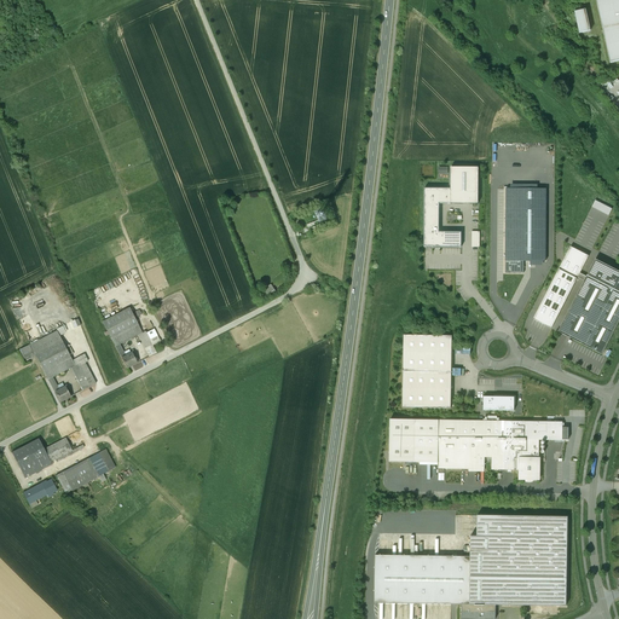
[(618,0),(596,0),(611,63),(618,61),(618,0)]
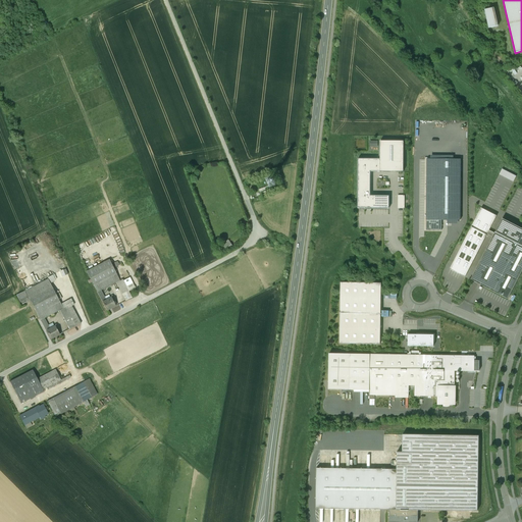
[(493,8),(484,10),(488,29),(498,27),(493,8)]
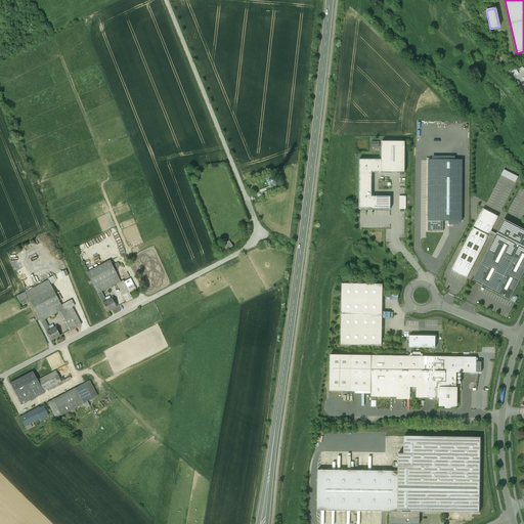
[(391,210),(391,197),(372,197),(372,173),(404,173),(405,142),(382,141),(382,160),(359,160),(359,209),(366,210),(366,211),(373,211),(373,210),(391,210)]
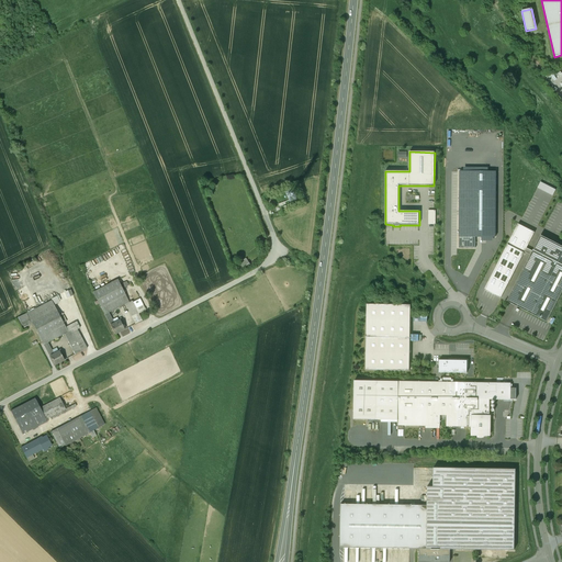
[(463,171),(460,171),(459,237),(475,237),(495,237),(496,171),(489,171),(463,171)]
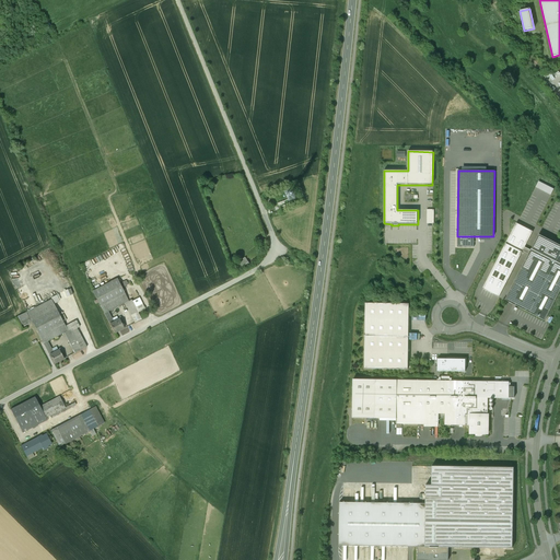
[(553,189),(538,182),(536,188),(550,196),(553,189)]
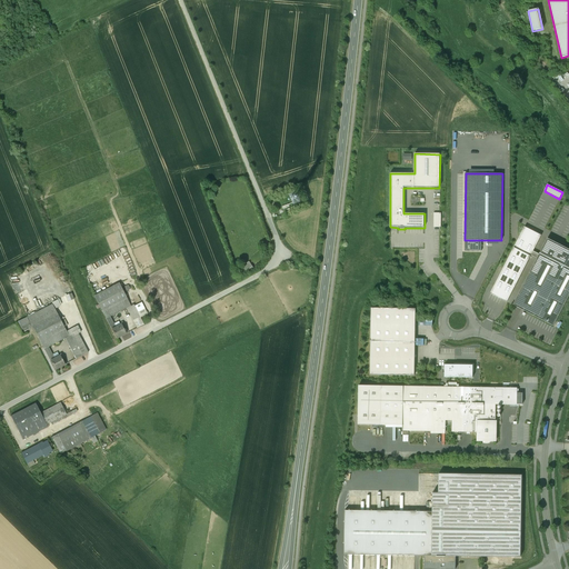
[(507,302),(541,237),(525,228),(490,293),(507,302)]
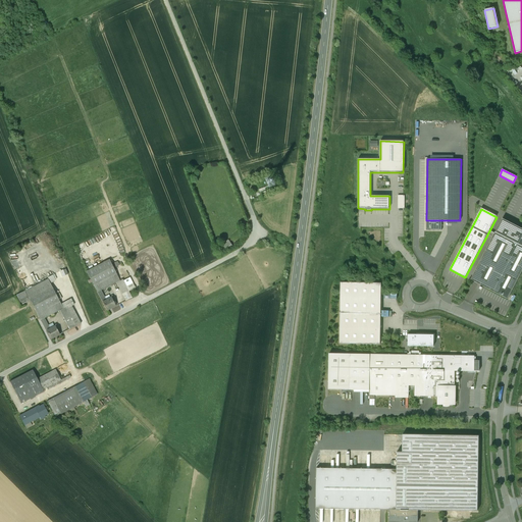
[(521,271),(521,228),(502,219),(470,280),(508,300),(521,271)]
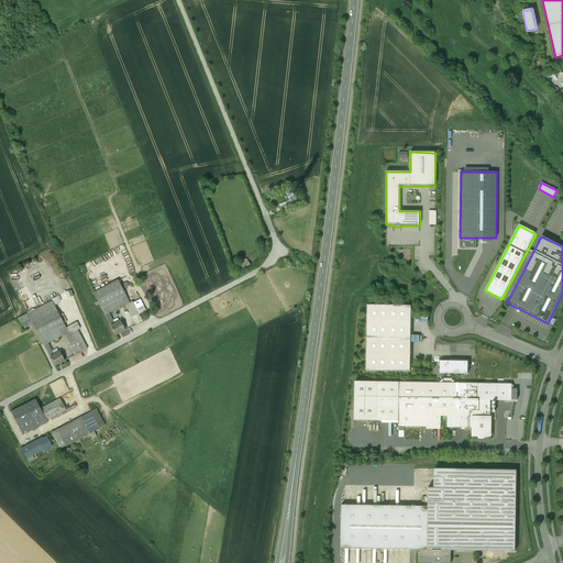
[(476,238),(460,238),(460,249),(476,249),(476,238)]
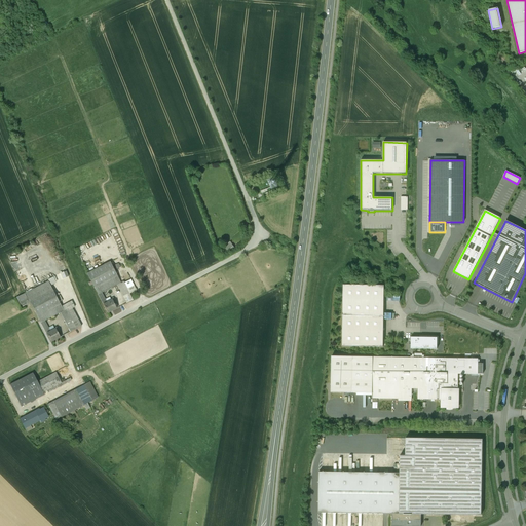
[(231,241),(223,247),(228,254),(236,248),(231,241)]
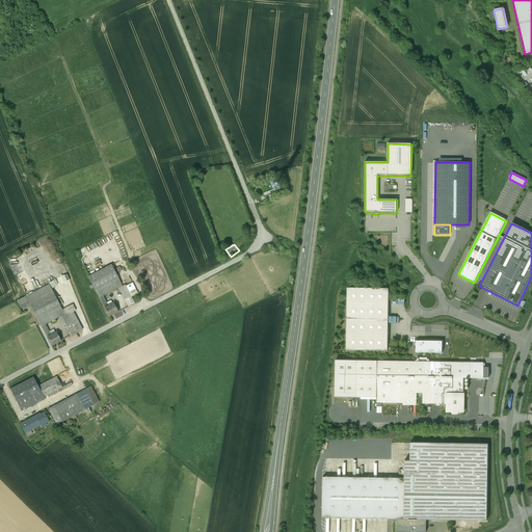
[(99,298),(102,296),(122,286),(111,265),(88,276),(99,298)]
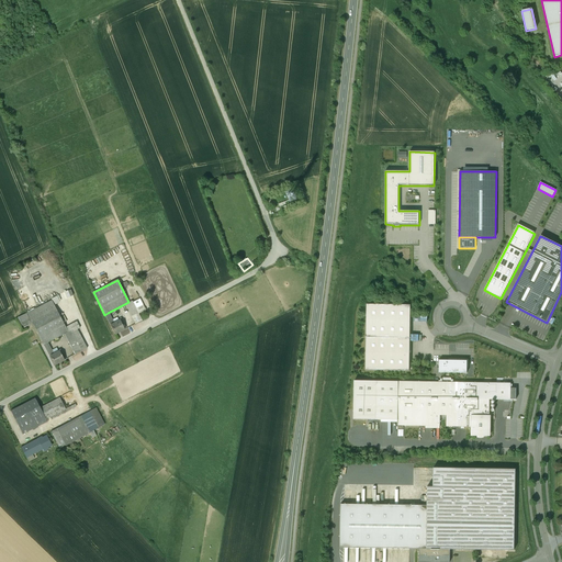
[(132,301),(125,304),(135,324),(143,321),(136,308),(143,305),(139,299),(133,302),(132,301)]
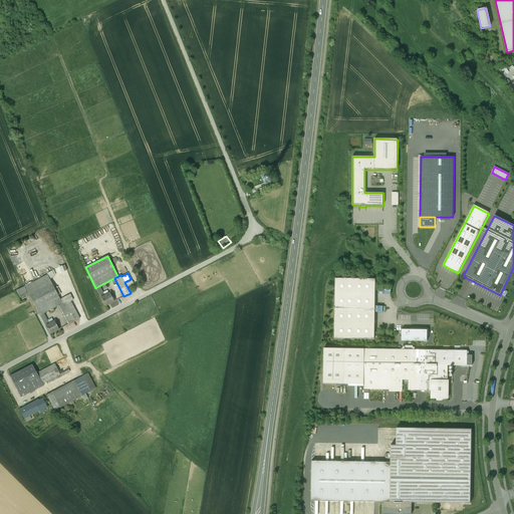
[(47,275),(16,291),(20,298),(28,293),(40,315),(42,313),(58,305),(68,324),(80,318),(70,301),(73,300),(70,294),(60,299),(47,275)]
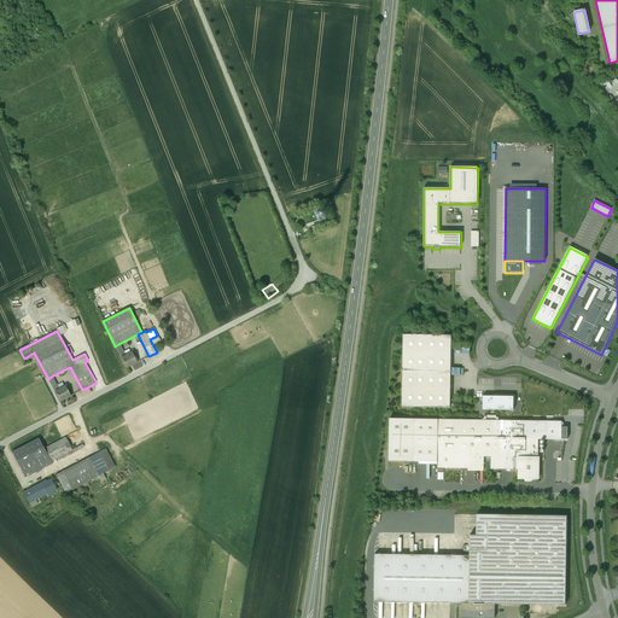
[(452,336),(403,334),(402,407),(450,408),(452,336)]
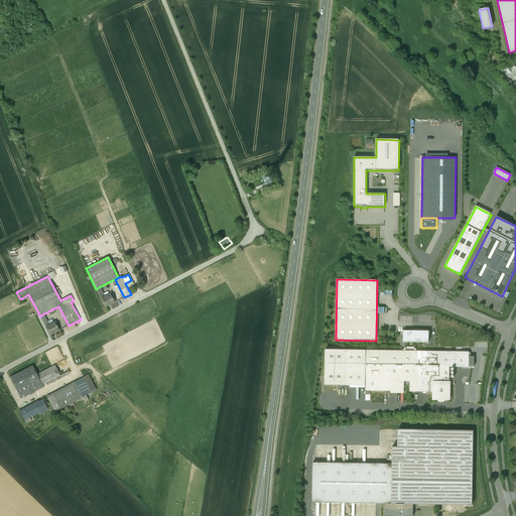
[(99,287),(96,289),(106,307),(115,302),(110,294),(104,297),(99,287)]
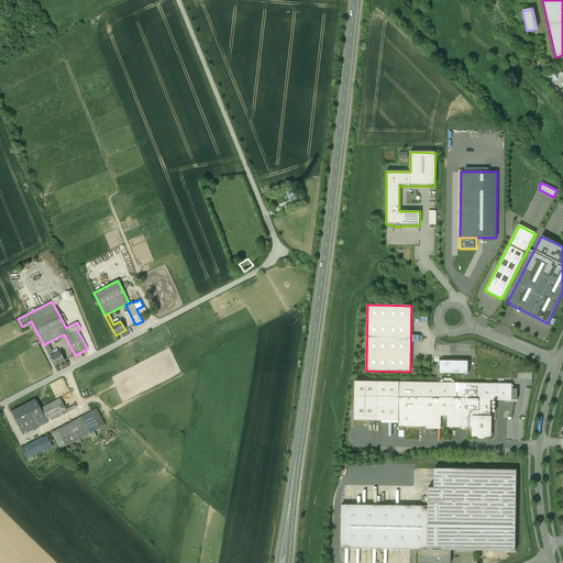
[(46,343),(44,345),(55,366),(64,361),(59,352),(53,355),(46,343)]
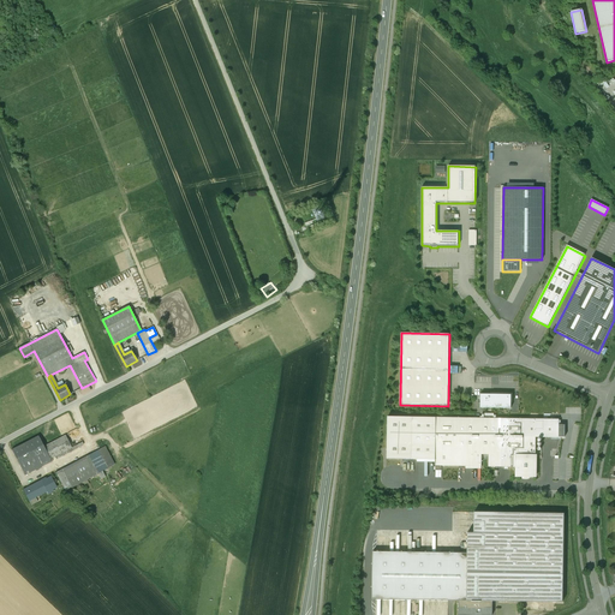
[(512,400),(512,394),(499,394),(499,395),(481,394),(481,407),(511,408),(511,400),(512,400)]
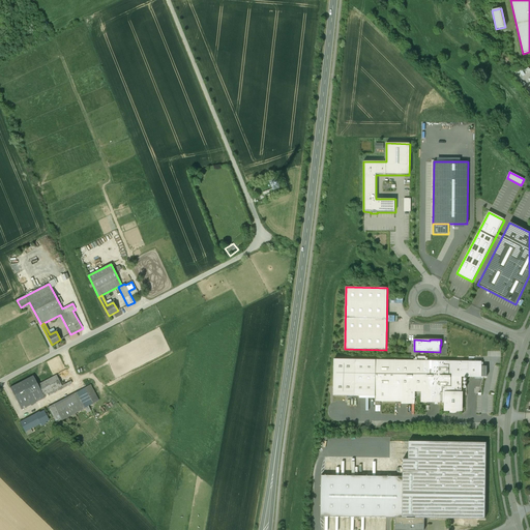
[(481,361),(333,359),(333,395),(375,396),(375,402),(415,402),(415,391),(421,391),(421,403),(445,403),(445,411),(462,411),(462,377),(487,378),(487,366),(481,366),(481,361)]
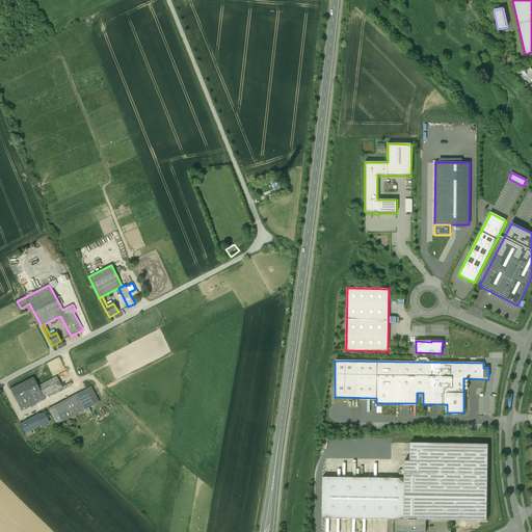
[(56,376),(37,387),(44,397),(48,395),(62,388),(56,376)]
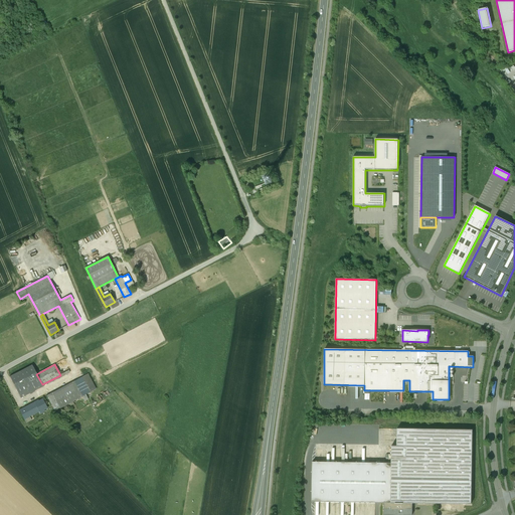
[(32,365),(10,377),(21,398),(43,386),(42,384),(36,374),(32,365)]
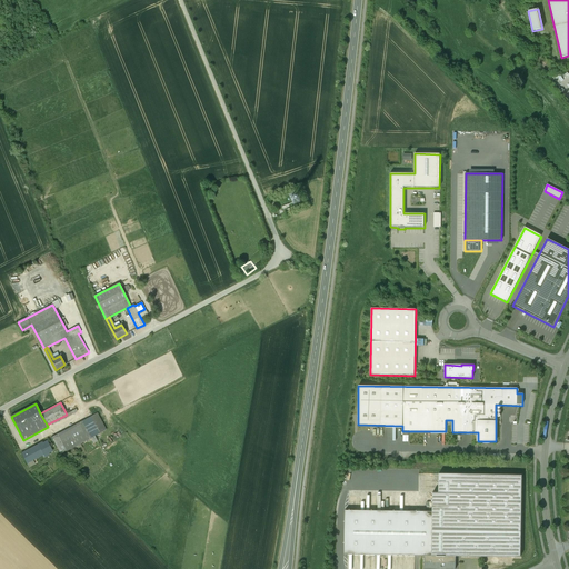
[(76,409),(67,415),(51,422),(52,425),(78,412),(76,409)]
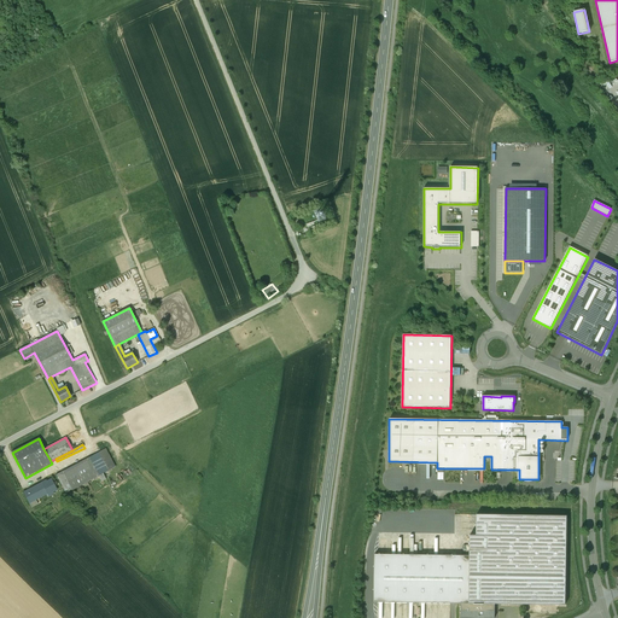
[(106,449),(89,458),(99,476),(115,467),(106,449)]
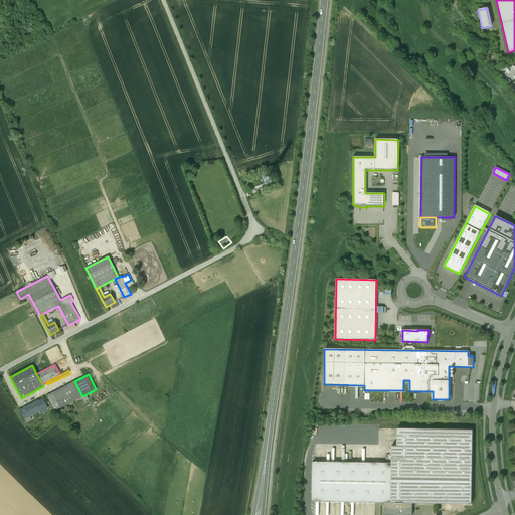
[(74,381),(46,395),(54,411),(82,396),(74,381)]
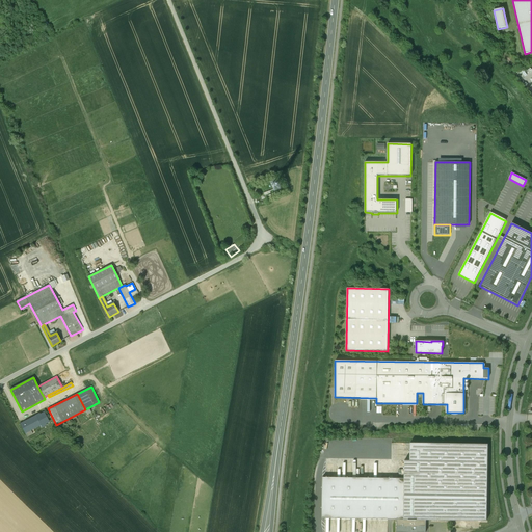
[(40,414),(35,416),(41,425),(42,427),(46,425),(46,424),(49,422),(45,413),(41,415),(40,414)]
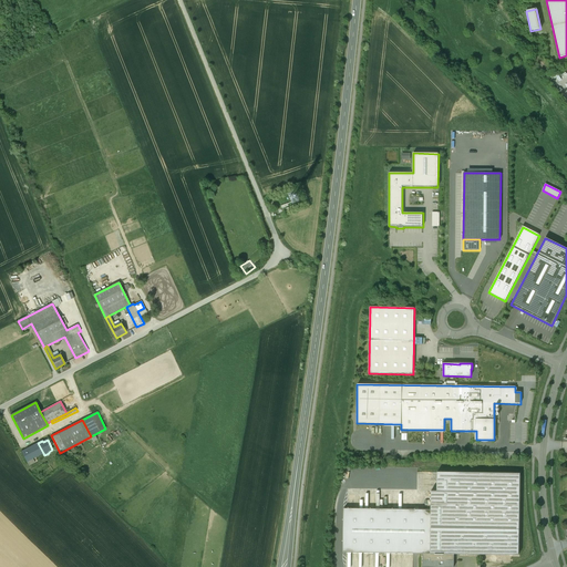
[(38,443),(21,452),(27,462),(43,453),(38,443)]
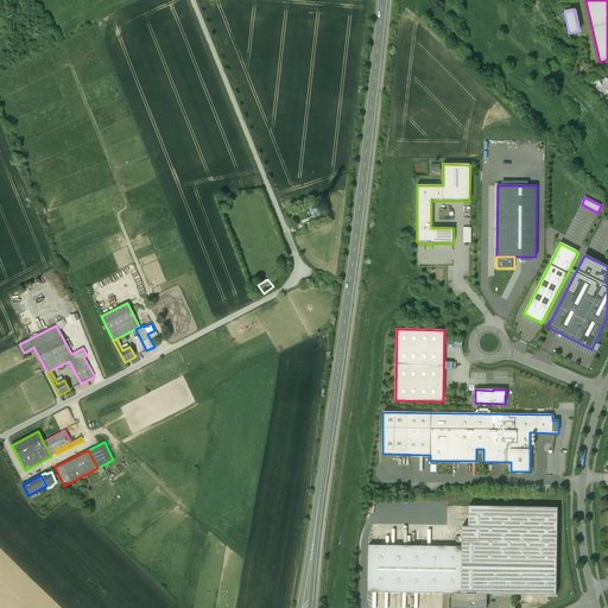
[(462,548),(368,545),(368,593),(454,594),(453,607),(457,607),(486,607),(487,595),(556,596),(558,508),(469,507),(469,527),(462,526),(462,548)]
